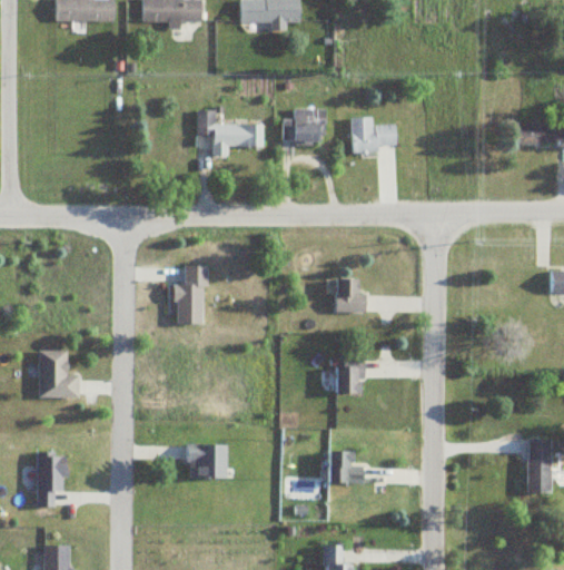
[(56,0),(57,22),(116,22),(115,0),(56,0)]
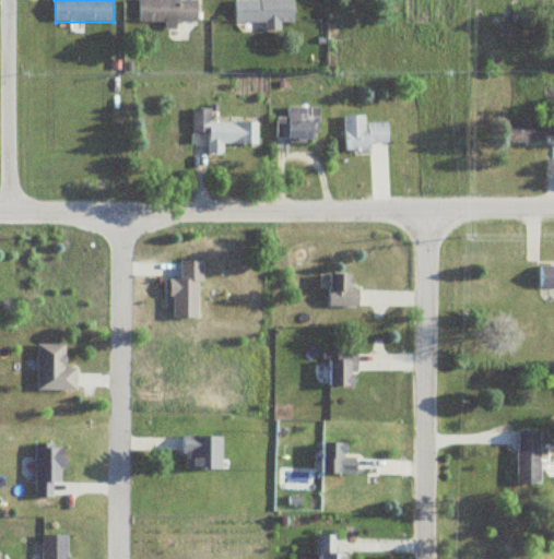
[(140,0),(141,23),(199,23),(199,0),(140,0)]
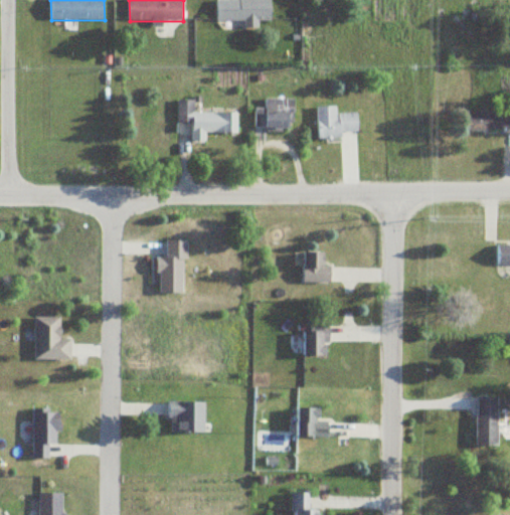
[(246,21),(246,29),(261,29),(261,21),(273,21),(272,0),(227,0),(218,0),(218,22),(246,21)]
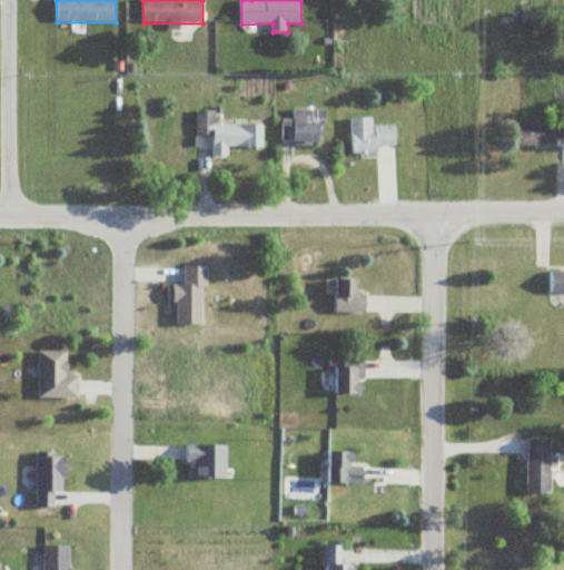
[(326,141),(326,110),(295,110),(295,121),(284,121),(284,141),(326,141)]
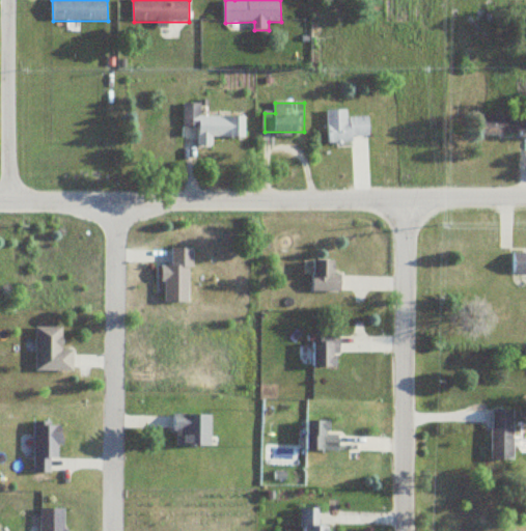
[(201,115),(201,104),(185,104),(185,126),(199,126),(199,137),(245,137),(245,115),(201,115)]
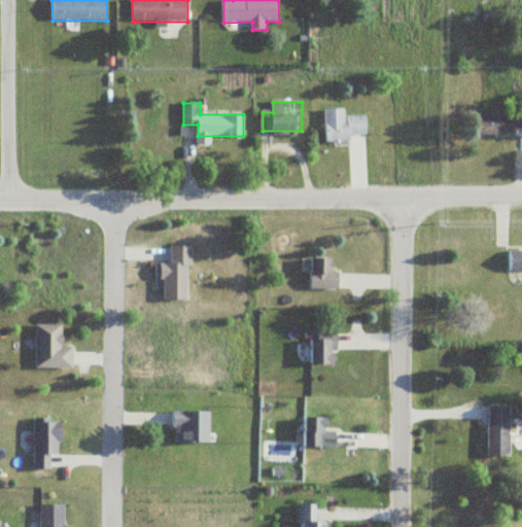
[(347,116),(346,108),(326,109),(327,140),(368,139),(367,115),(347,116)]
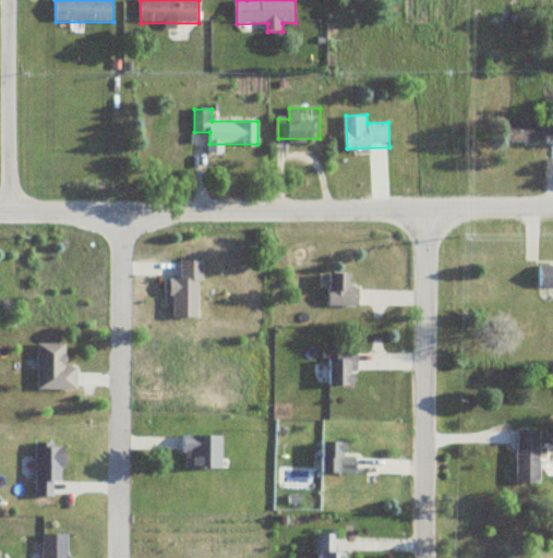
[(549,120),(499,122),(500,145),(548,143),(548,135),(552,135),(552,114),(549,114),(549,120)]
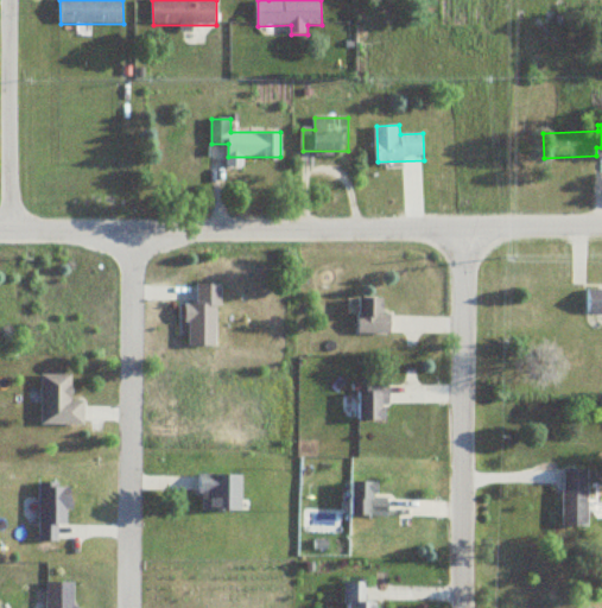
[(601,286),(590,286),(590,311),(601,311),(601,286)]
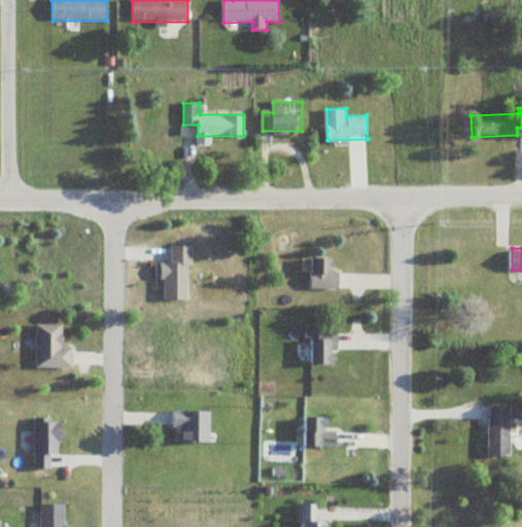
[(340,272),(334,272),(334,257),(313,257),(313,288),(340,288),(340,272)]
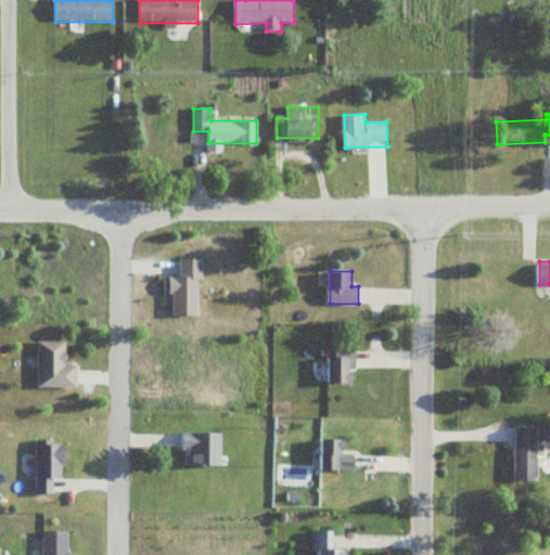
[(175,278),(175,312),(194,312),(194,286),(188,286),(188,278),(175,278)]
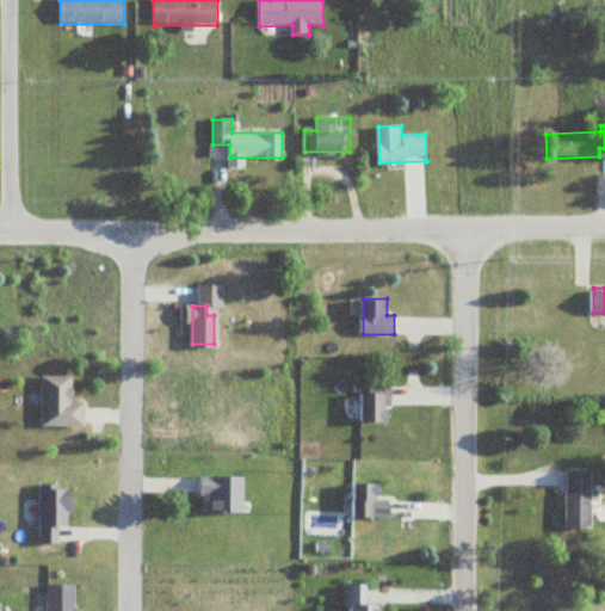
[(43,426),(86,426),(86,402),(73,402),(73,375),(43,375),(43,426)]
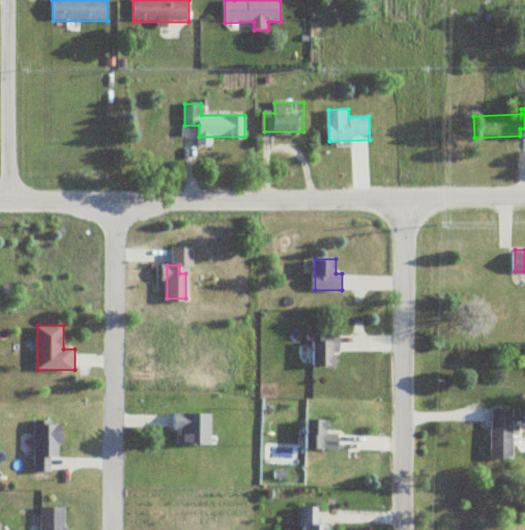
[(315,335),(315,365),(340,365),(340,335),(315,335)]
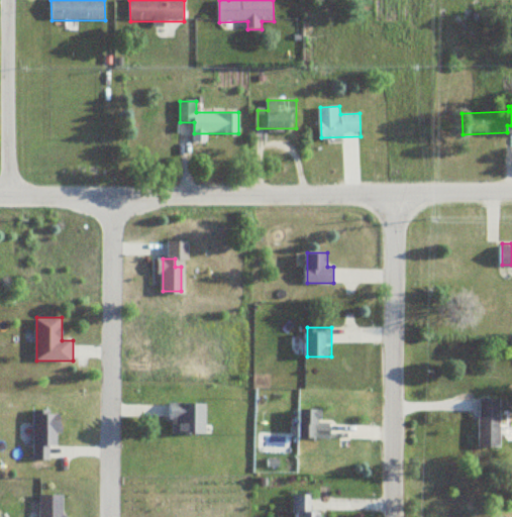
[(502,446),(502,399),(480,399),(480,446),(502,446)]
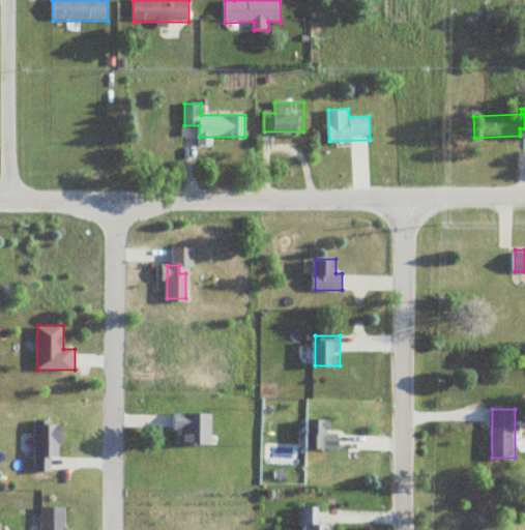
[(212,413),(176,413),(176,444),(212,444),(212,413)]
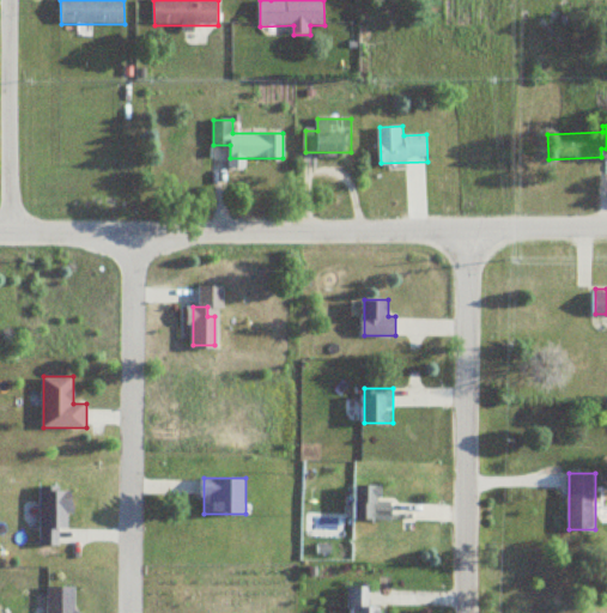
[(392,501),(382,501),(382,485),(356,485),(356,519),(392,519),(392,501)]
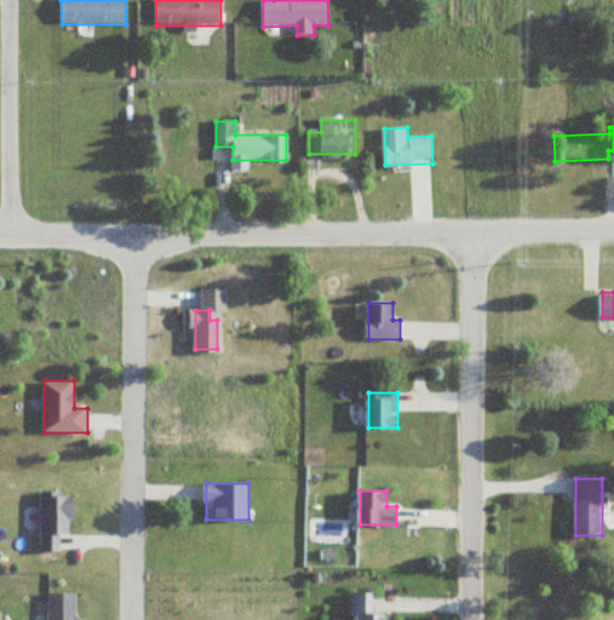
[(61,534),(73,534),(73,493),(42,493),(42,552),(61,552),(61,534)]
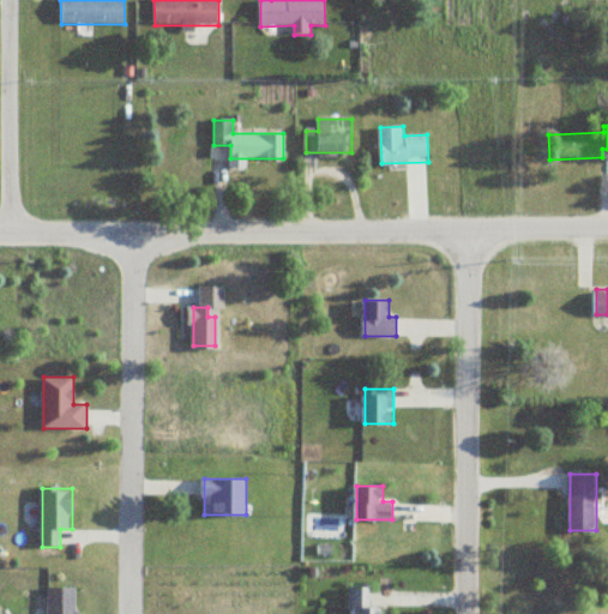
[(44,613),(77,613),(78,588),(46,588),(44,613)]
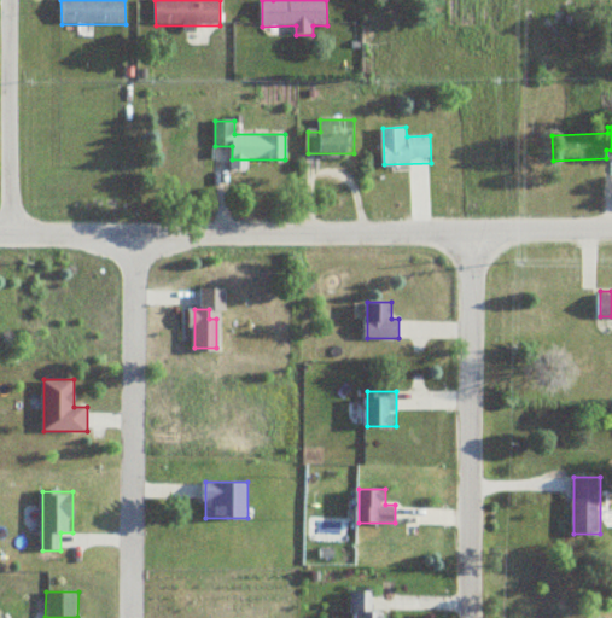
[(354,617),(384,617),(384,611),(374,611),(374,592),(354,592),(354,617)]
